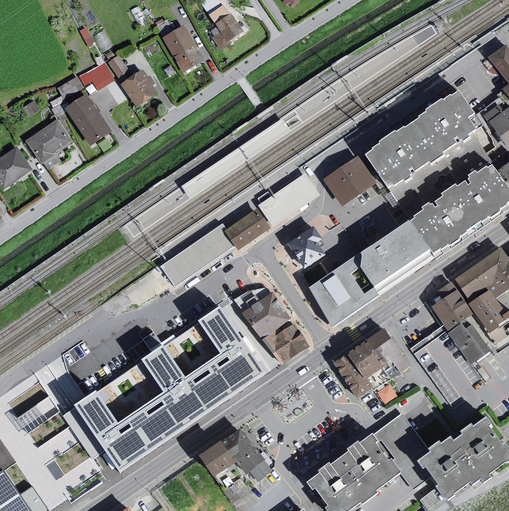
[(223,7),(207,18),(215,29),(209,34),(219,50),(243,32),(223,7)]
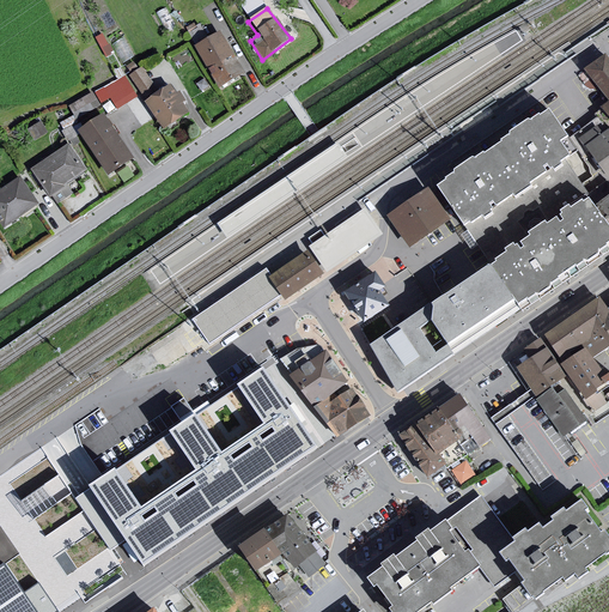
[(193,48),(220,89),(245,76),(219,36),(193,48)]
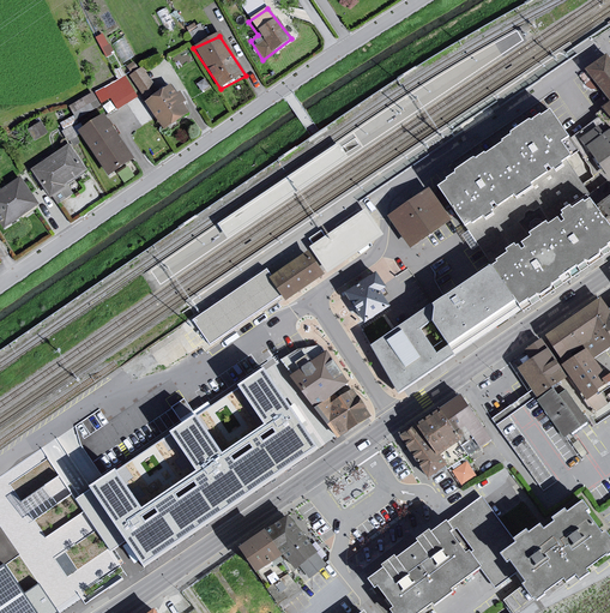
[(609,58),(608,55),(586,70),(609,102),(602,108),(609,116),(609,58)]
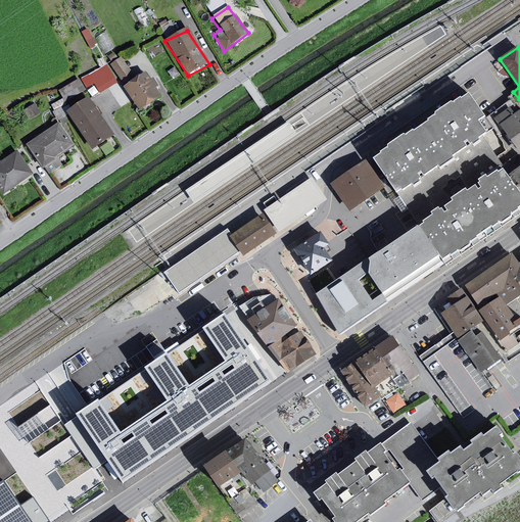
[(108,60),(122,83),(134,76),(121,53),(108,60)]
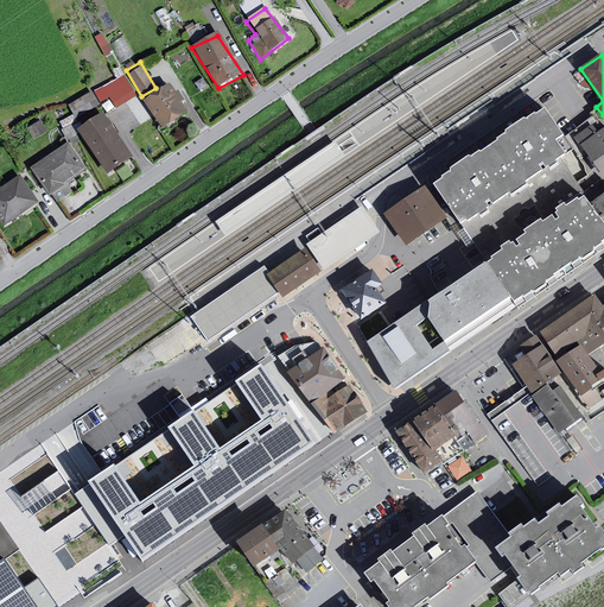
[(120,70),(100,83),(114,105),(134,92),(120,70)]
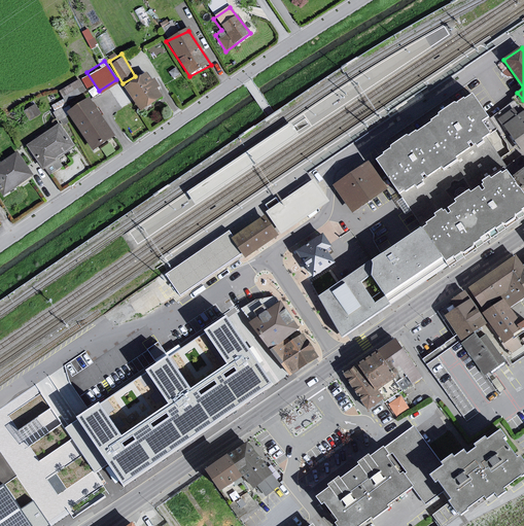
[(148,72),(124,89),(141,111),(163,98),(148,72)]
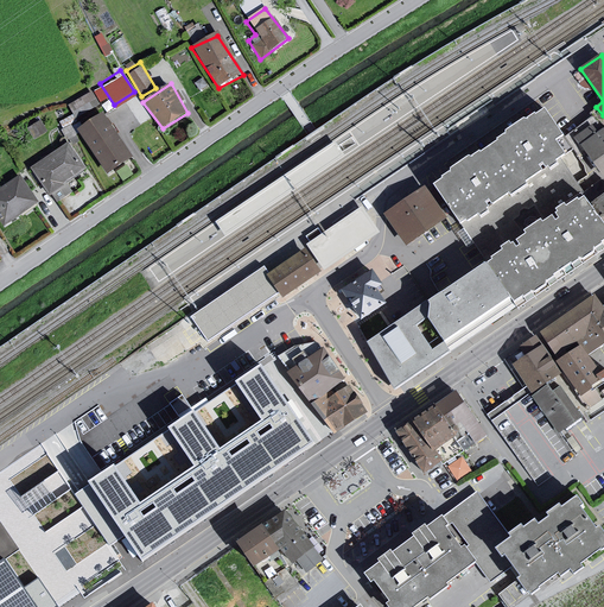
[(90,88),(65,101),(72,114),(97,101),(90,88)]
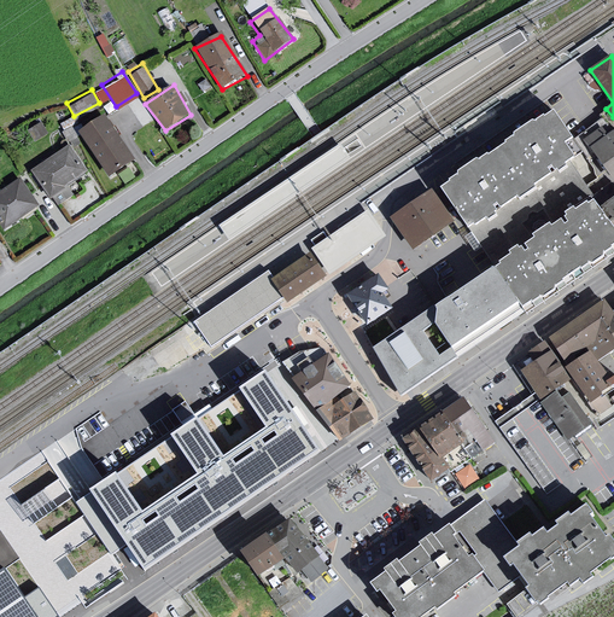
[(556,111),(438,186),(469,232),(585,159),(574,145),(582,141),(556,111)]
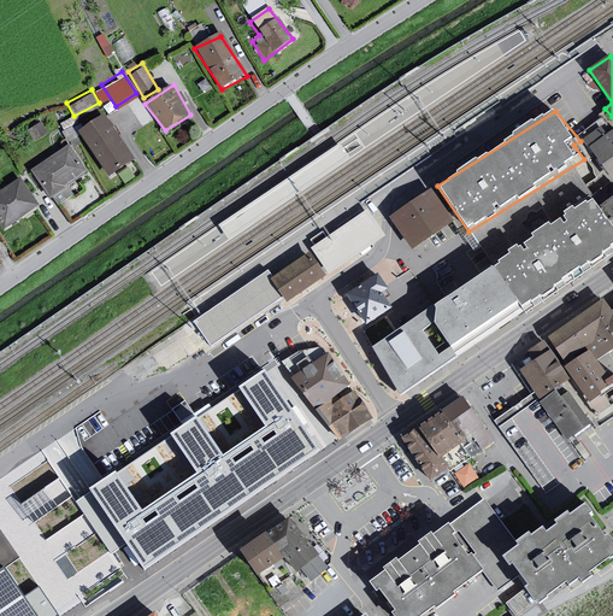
[(102,115),(76,133),(105,179),(133,160),(102,115)]
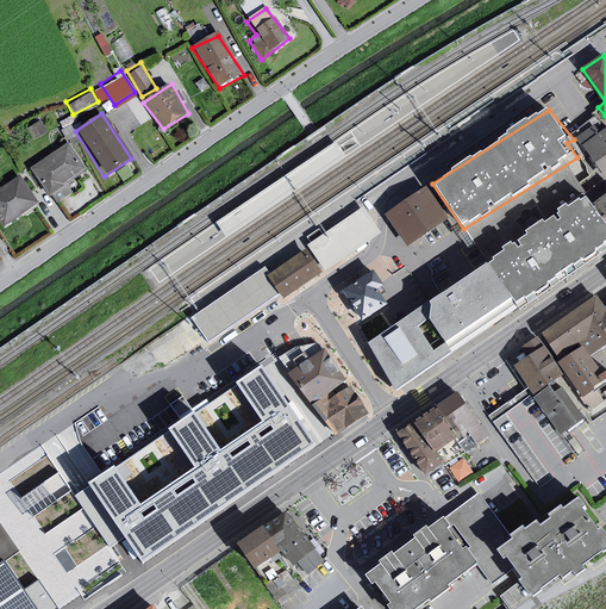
[(605,132),(583,148),(605,176),(605,132)]
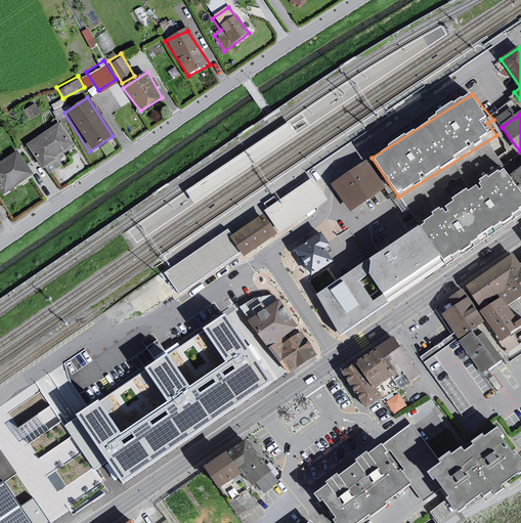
[(57,122),(25,143),(41,167),(73,145),(57,122)]
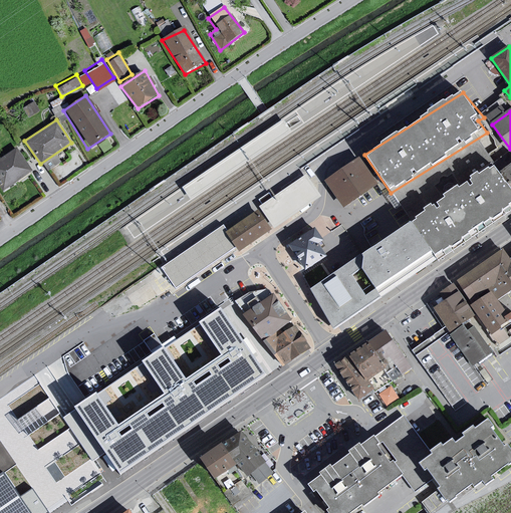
[(15,148),(0,157),(0,191),(30,172),(15,148)]
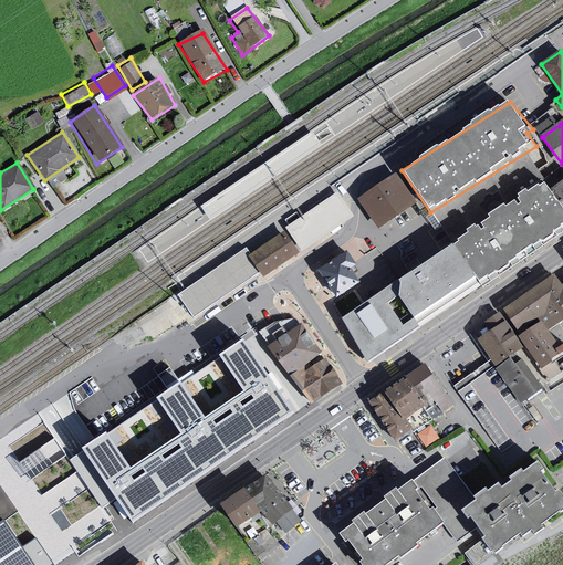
[(400,173),(358,200),(382,230),(418,201),(400,173)]
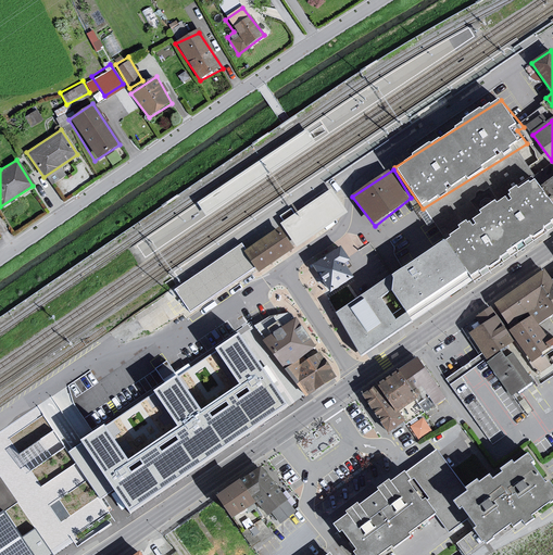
[(457,238),(452,241),(476,277),(552,226),(552,194),(544,181),(539,185),(538,181),(527,189),(525,187),(517,192),(518,194),(516,196),(520,201),(517,202),(514,198),(505,203),(504,200),(498,204),(497,202),(484,210),(488,216),(481,222),(484,226),(481,227),(477,222),(476,223),(474,218),(464,226),(466,229),(456,236),(457,238)]
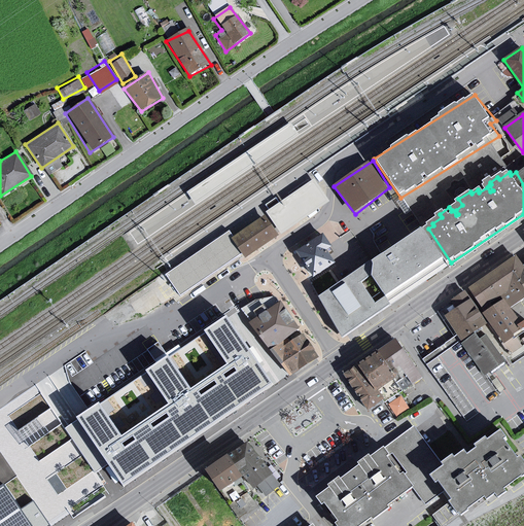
[(246,254),(274,235),(264,219),(236,239),(244,251),(246,254)]
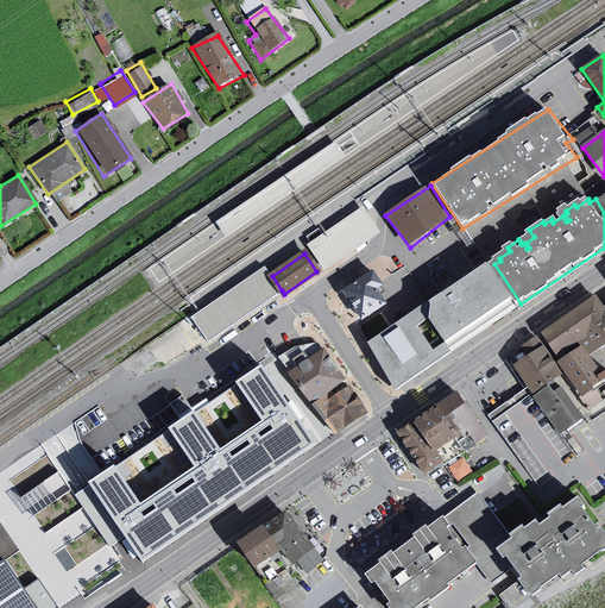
[(439,309),(436,323),(454,349),(521,304),(495,264),(435,302),(439,309)]
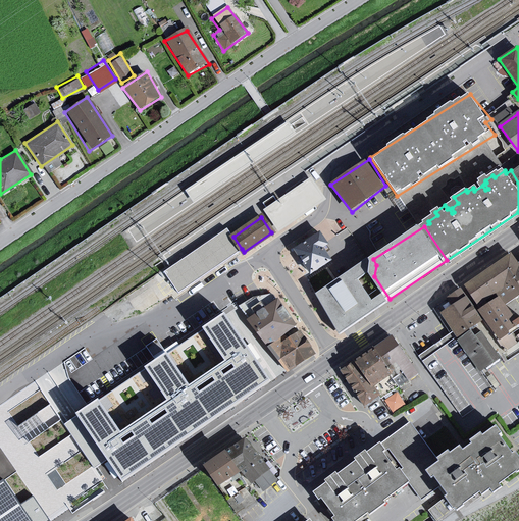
[(163,272),(175,291),(242,249),(234,237),(226,228),(163,272)]
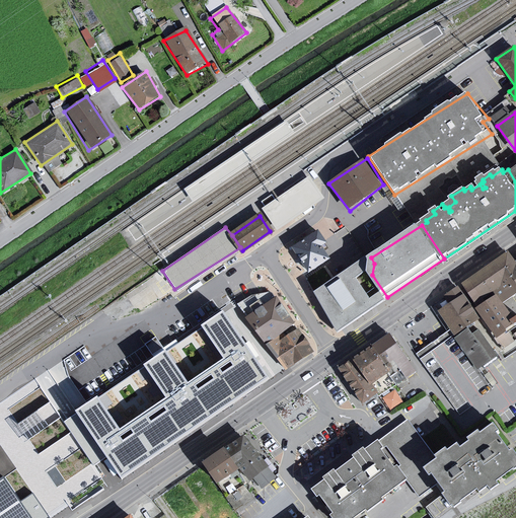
[(307,272),(328,256),(320,244),(325,241),(316,228),(290,246),(307,272)]
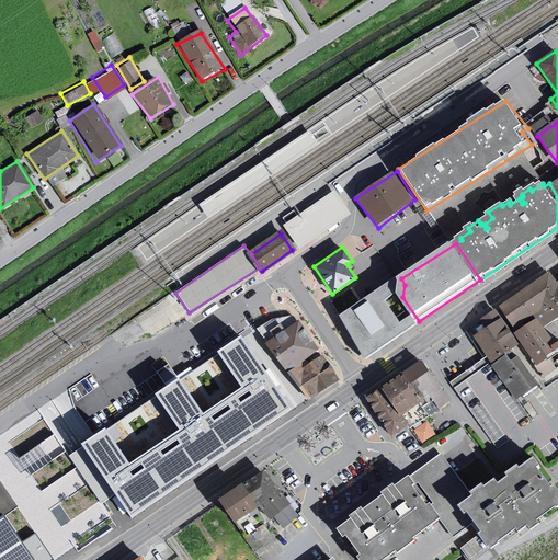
[(550,273),(494,307),(502,319),(475,335),(491,363),(523,343),(539,370),(557,358),(557,349),(545,328),(557,319),(557,283),(557,284),(550,273)]
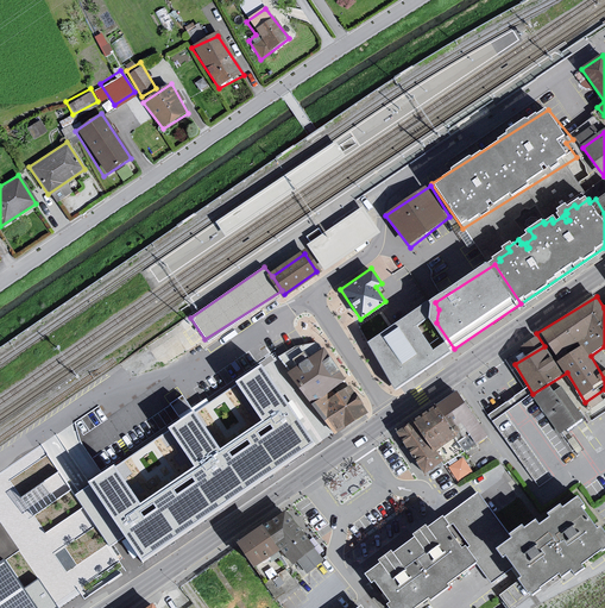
[(432,302),(369,345),(394,390),(454,349),(451,344),(438,351),(421,327),(435,319),(432,302)]
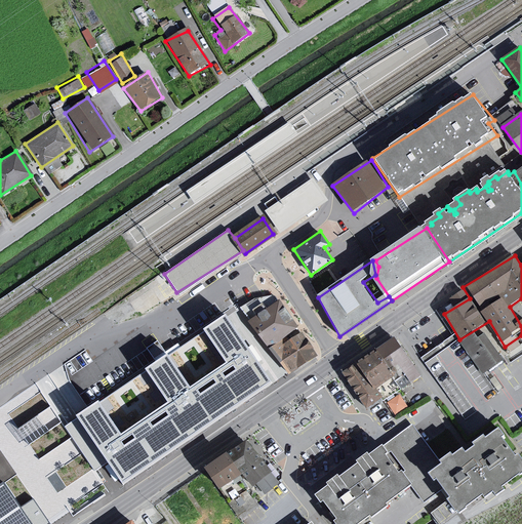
[(271,347),(296,328),(275,296),(252,298),(240,307),(271,347)]
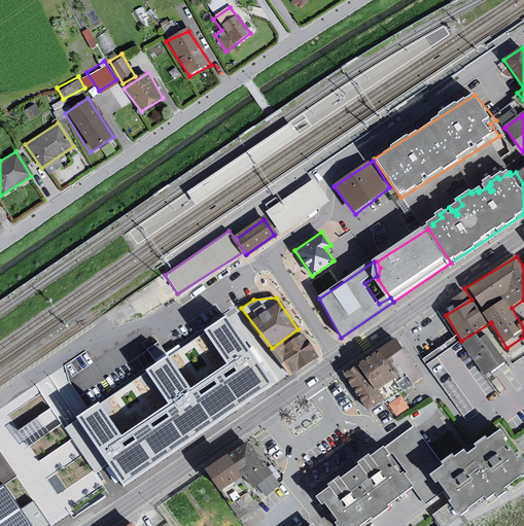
[(224,316),(60,426),(107,496),(273,385),(224,316)]
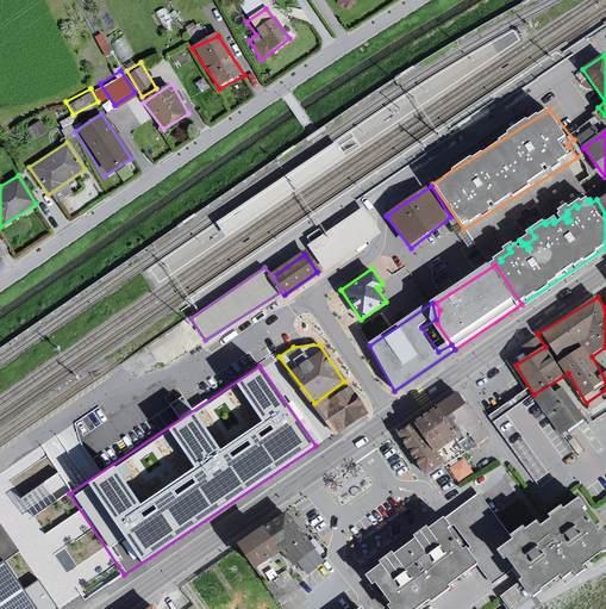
[(314,403),(336,432),(364,414),(344,381),(314,403)]
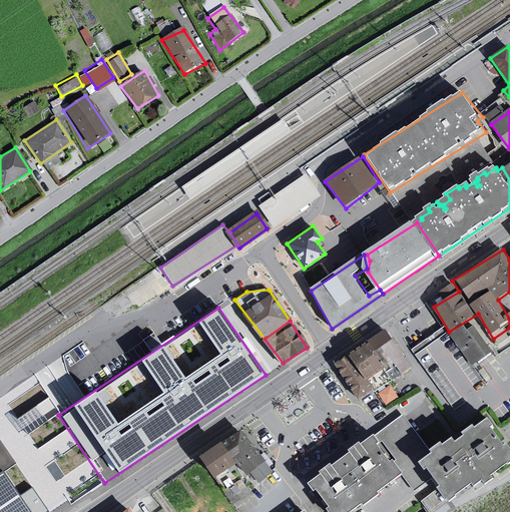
[(385,331),(335,362),(356,399),(373,389),(368,381),(388,368),(385,358),(399,351),(385,331)]
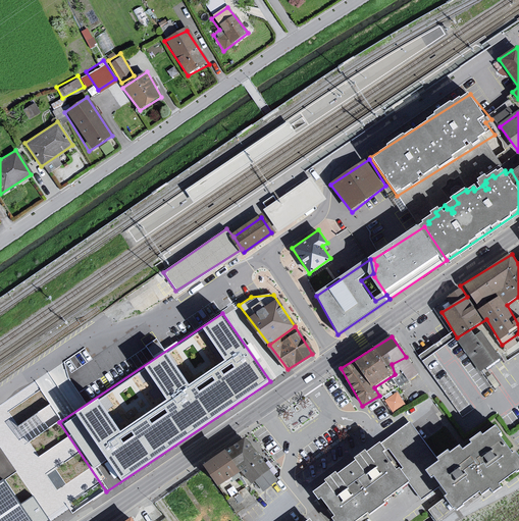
[(381,397),(390,409),(403,400),(395,387),(381,397)]
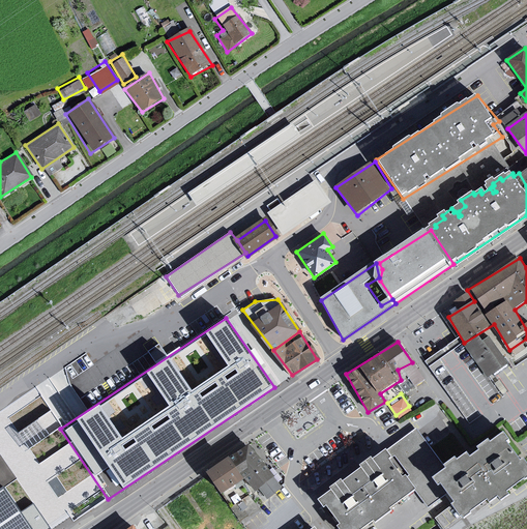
[(50,408),(15,431),(25,447),(60,423),(50,408)]
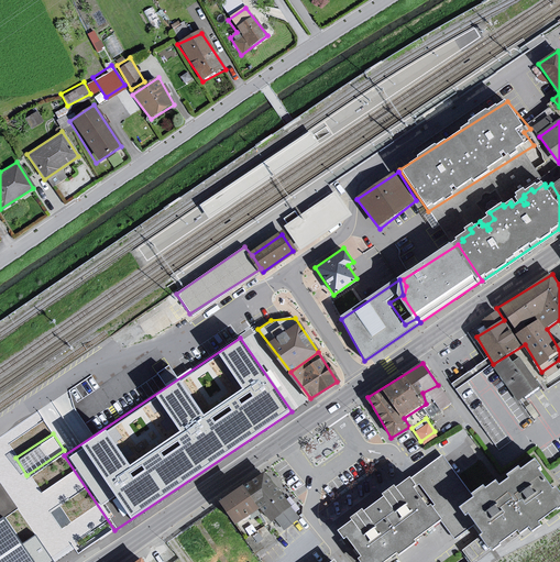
[(409,476),(412,480),(415,477),(447,520),(441,525),(452,539),(472,524),(460,504),(471,497),(441,454),(409,476)]
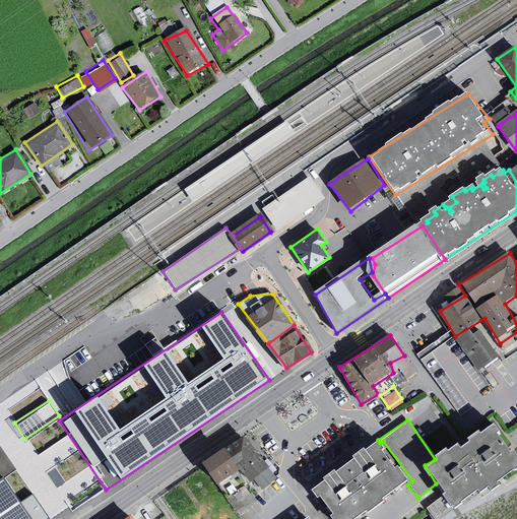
[(435,459),(425,465),(436,483),(453,511),(516,470),(516,453),(504,437),(493,423),(435,459)]
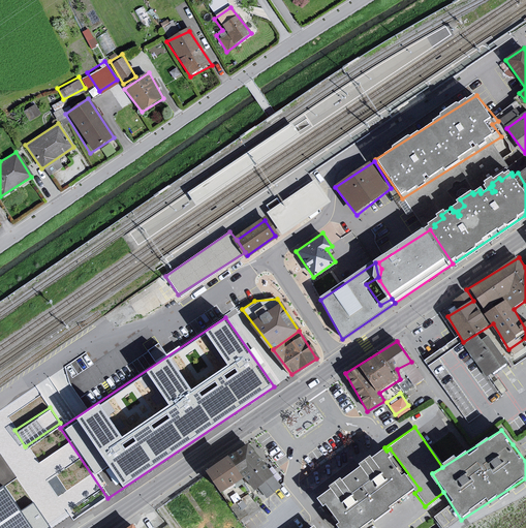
[(247,445),(209,472),(225,496),(246,482),(254,493),(272,480),(247,445)]
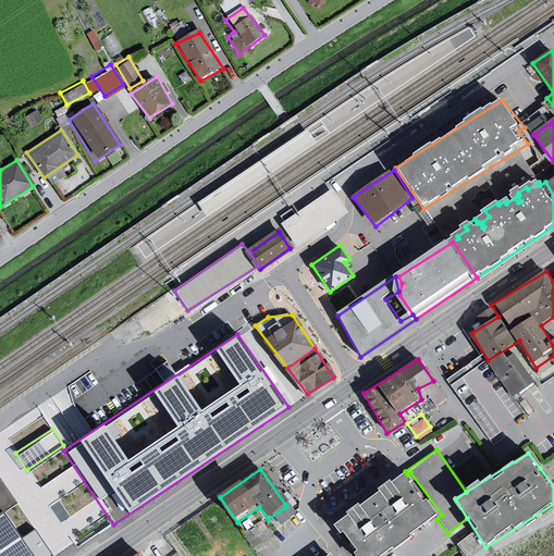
[(407,474),(340,526),(361,555),(386,555),(436,519),(442,515),(410,472),(407,474)]
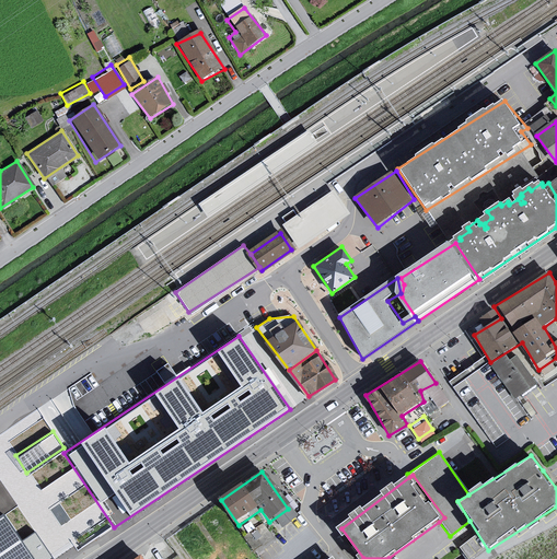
[(0,558),(35,558),(3,512),(0,514),(0,558)]
